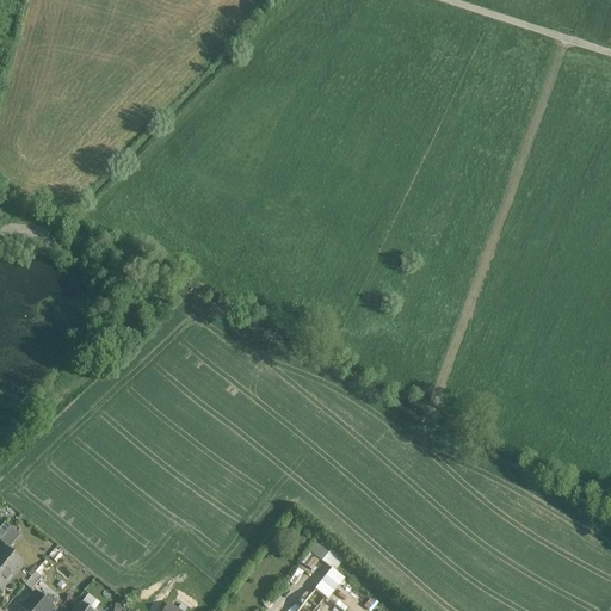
[(0,539),(10,529),(7,526),(5,524),(0,529),(0,539)]
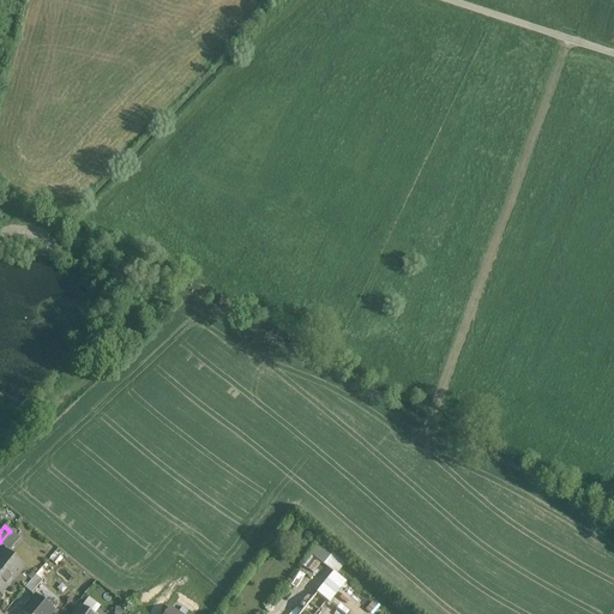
[(11,531),(10,531),(0,543),(10,552),(19,539),(11,531)]
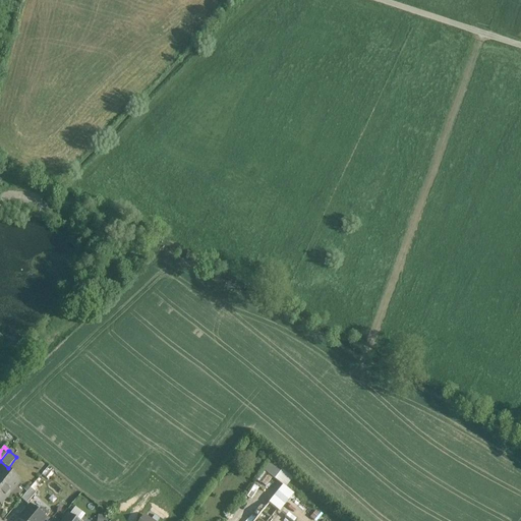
[(274,479),(283,468),(272,459),(264,470),(274,479)]
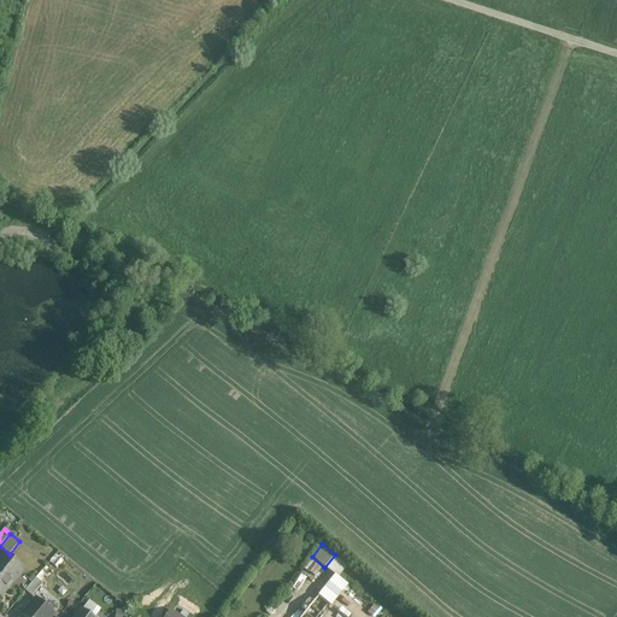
[(5,553),(0,558),(0,597),(1,598),(24,570),(5,553)]
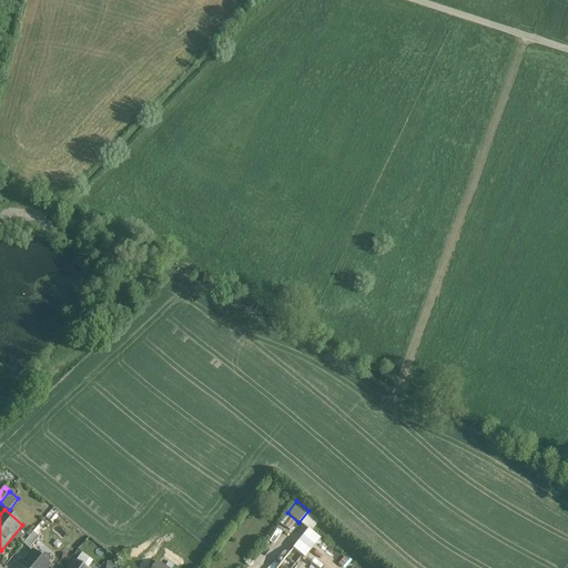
[(286,514),(282,519),(279,524),(284,527),(291,517),(286,514)]
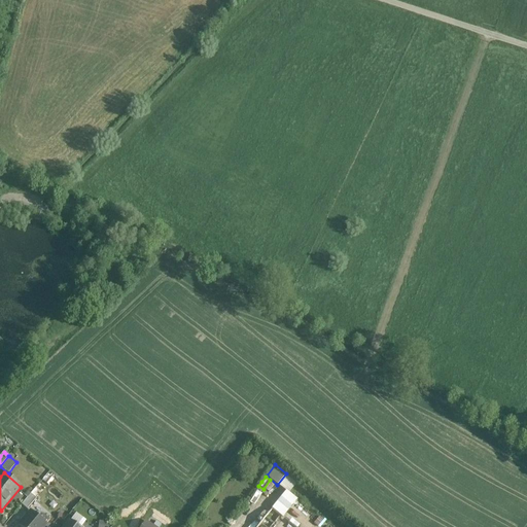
[(269,492),(272,488),(275,484),(270,481),(265,488),(269,492)]
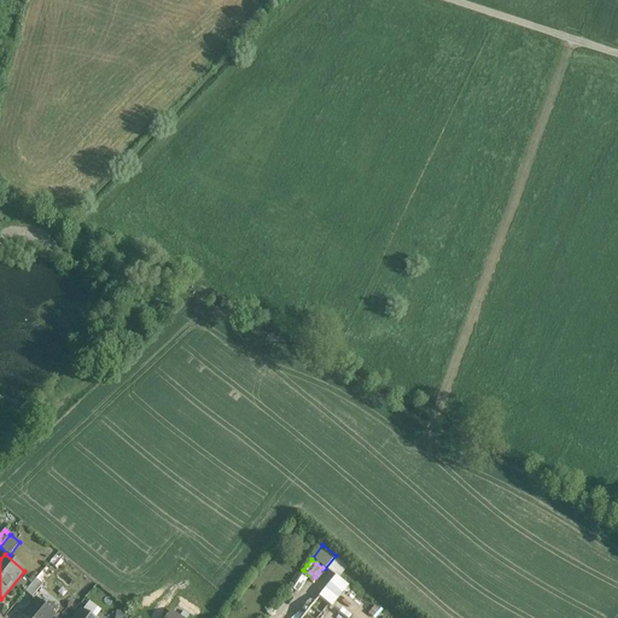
[(319,596),(321,599),(322,599),(345,617),(363,617),(373,607),(336,576),(319,596)]
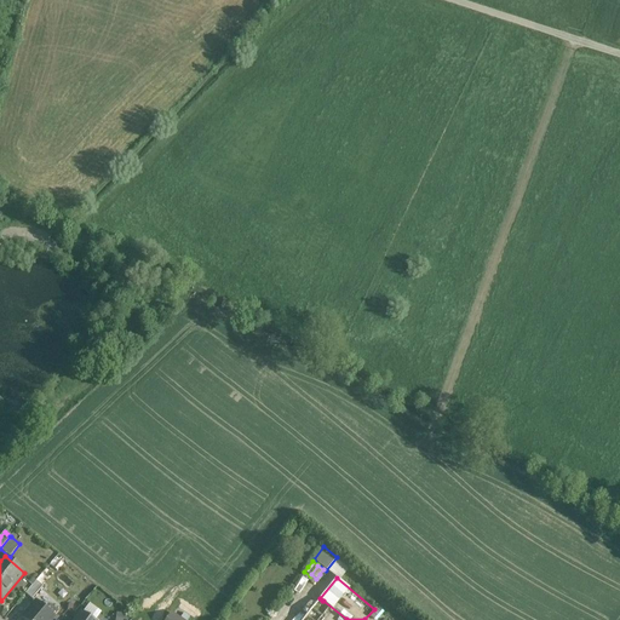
[(44,589),(42,587),(36,581),(26,595),(33,601),(44,589)]
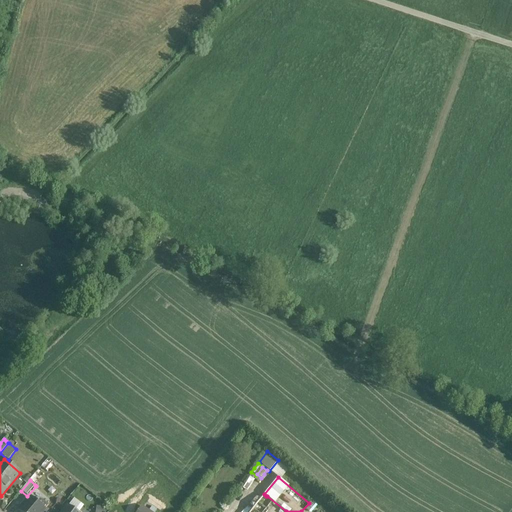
[(250,511),(286,511),(264,494),(250,511)]
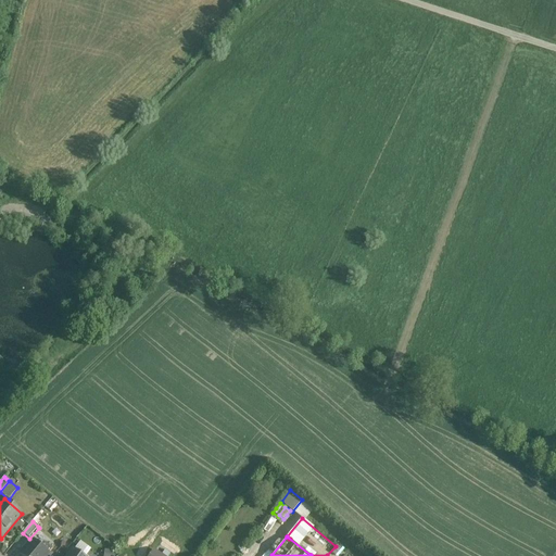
[(34,541),(24,552),(22,555),(47,555),(49,554),(34,541)]
